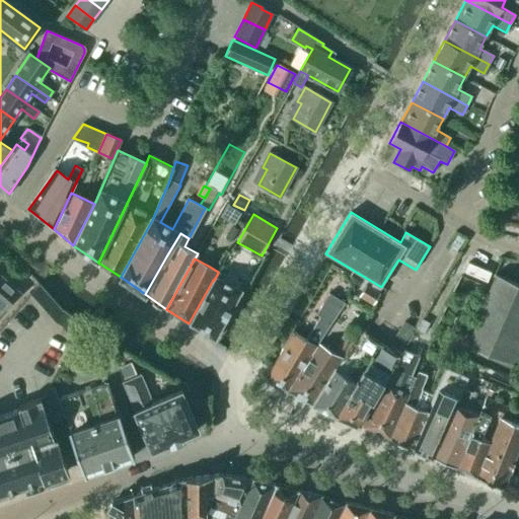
[(518,354),(518,284),(495,275),(495,274),(464,345),(514,366),(518,354)]
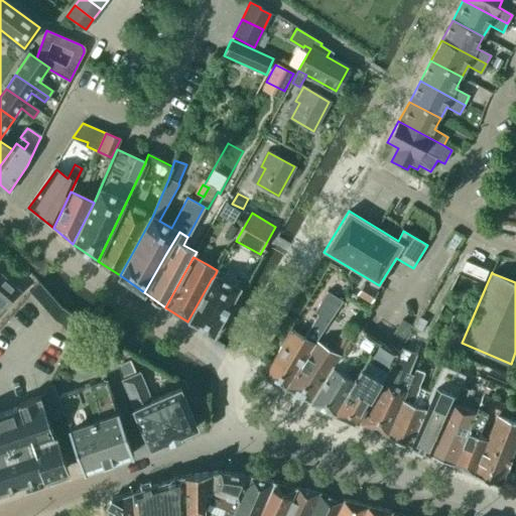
[(213,278),(212,278),(187,321),(213,338),(240,287),(216,273),(213,278)]
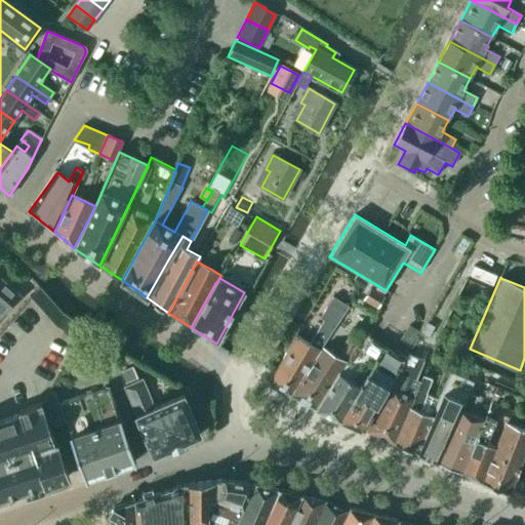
[(19,296),(3,281),(0,284),(0,313),(2,316),(19,296)]
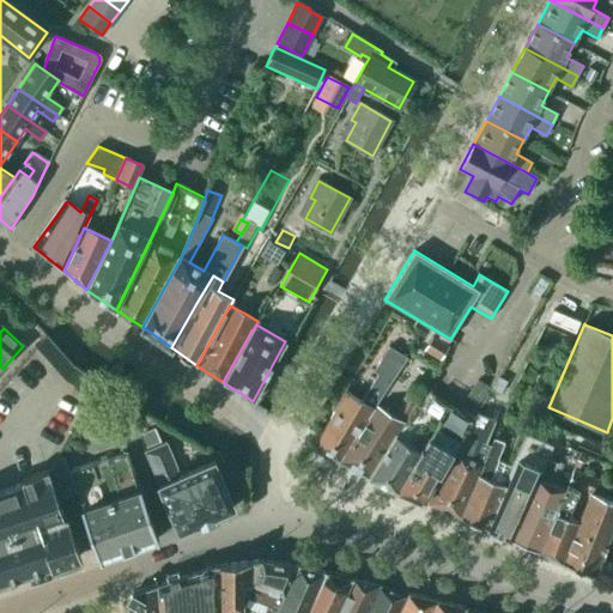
[(74,366),(47,335),(36,345),(65,378),(92,394),(98,383),(74,366)]
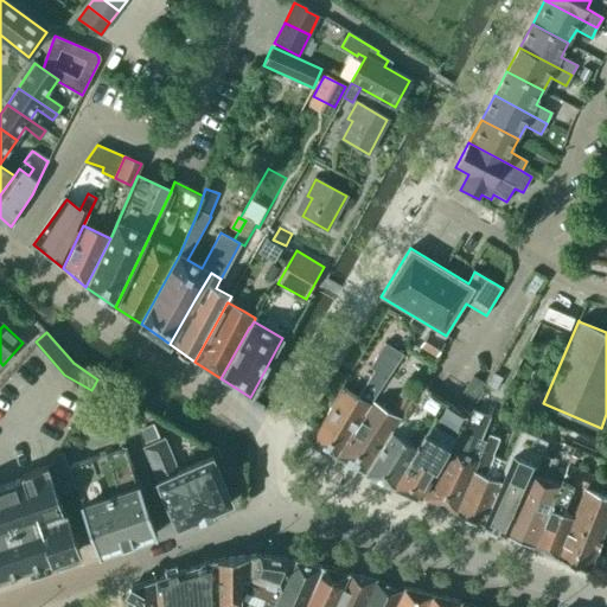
[(445,344),(429,333),(420,347),(436,357),(445,344)]
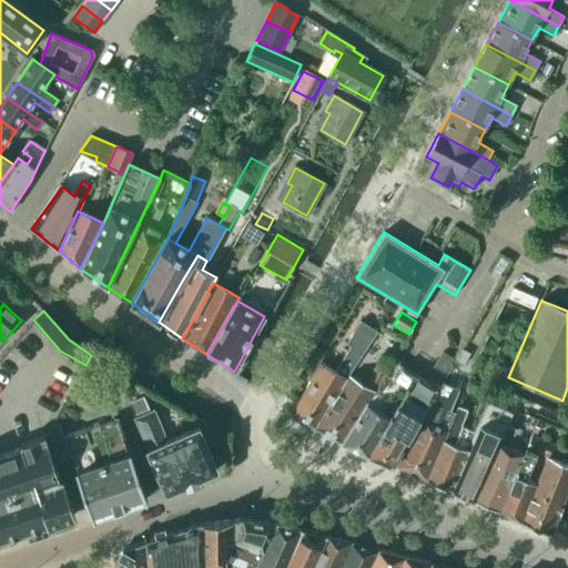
[(291,413),(315,427),(321,418),(347,376),(365,350),(376,331),(361,321),(346,344),(351,347),(335,372),(321,363),(291,413)]
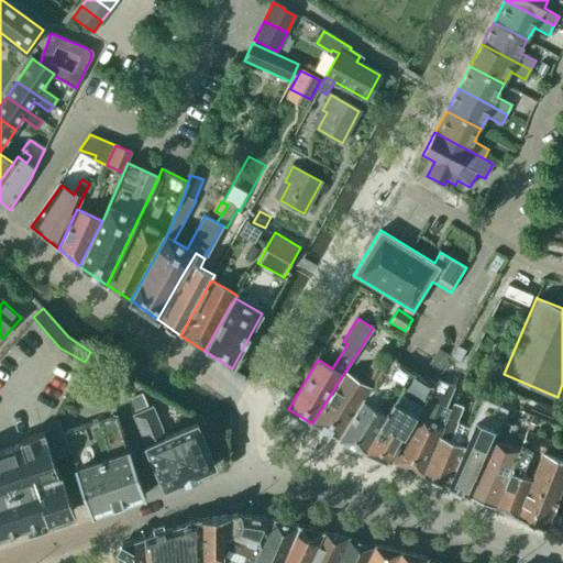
[(510,346),(500,343),(496,355),(506,359),(510,346)]
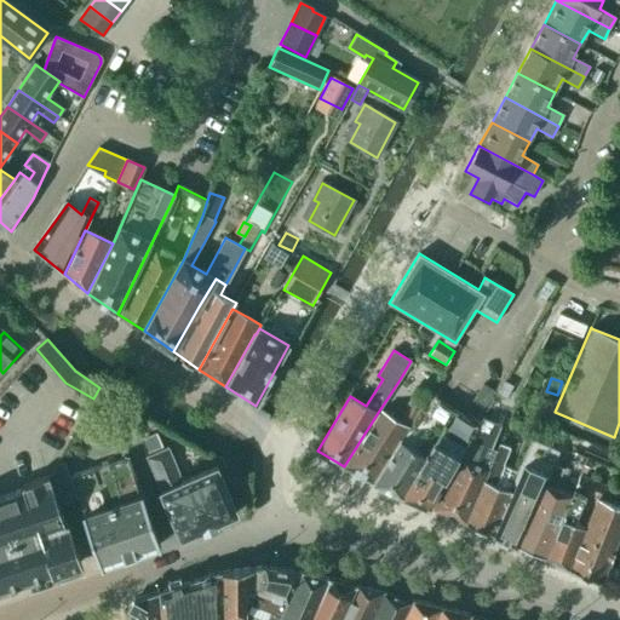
[(471,401),(484,409),(495,392),(483,384),(471,401)]
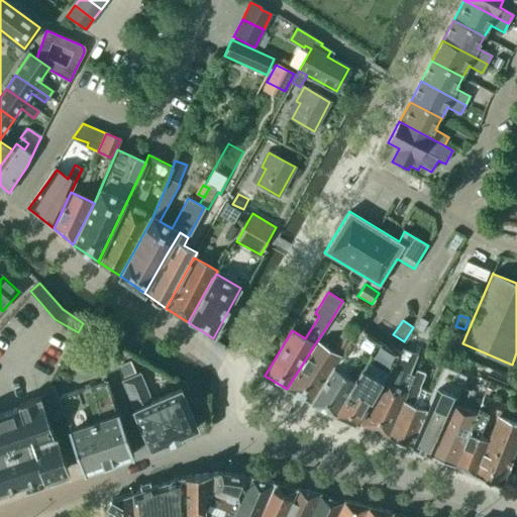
[(310,402),(335,414),(340,405),(379,342),(357,328),(353,335),(351,338),(310,402)]
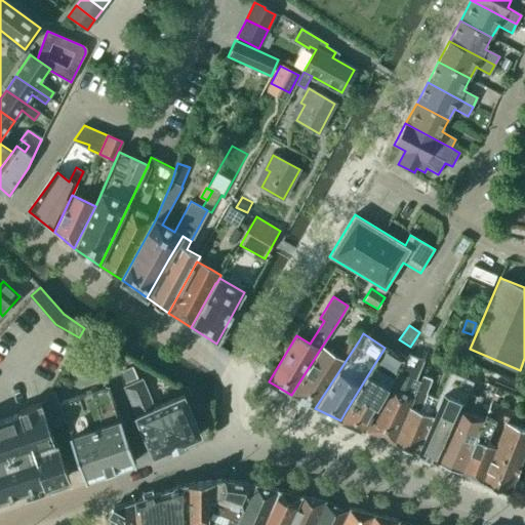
[(291,395),(315,408),(357,344),(349,338),(346,339),(344,344),(344,346),(337,357),(321,348),(296,387),(291,395)]
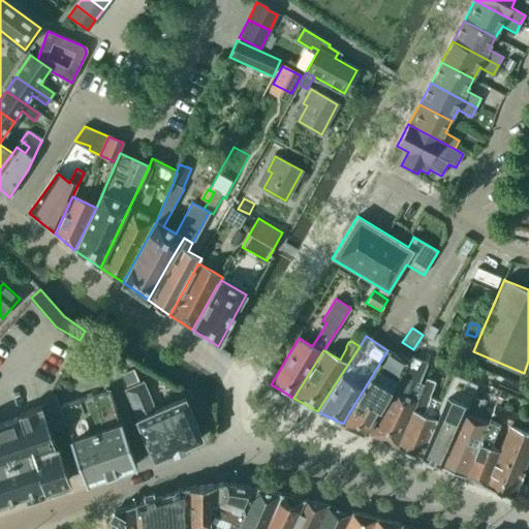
[(407,362),(387,350),(348,414),(343,424),(366,433),(407,362)]
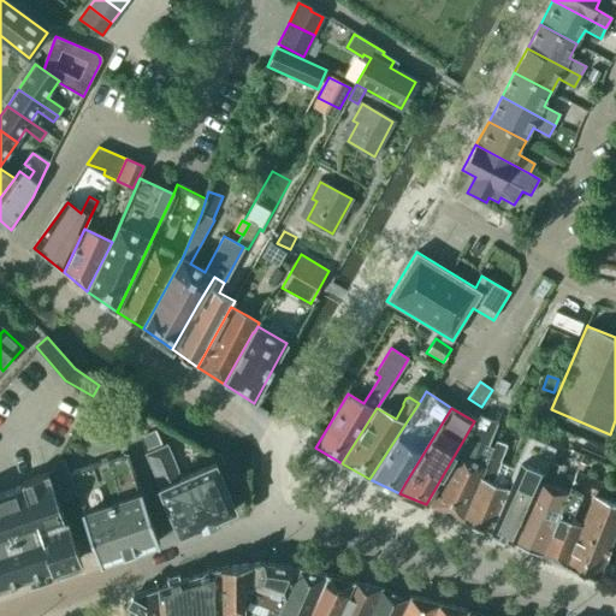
[(463,520),(495,448),(489,445),(498,422),(479,415),(467,437),(466,436),(431,507),(463,520)]
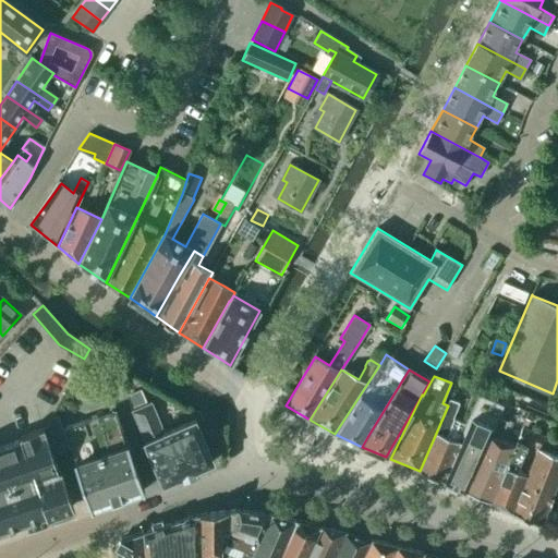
[(498,404),(498,403),(504,391),(485,384),(480,396),(480,397),(498,404)]
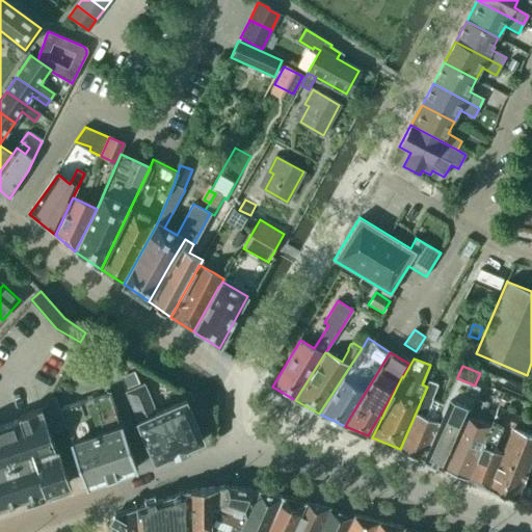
[(137,422),(143,435),(155,461),(173,453),(174,455),(185,451),(184,448),(203,441),(185,400),(158,413),(144,382),(139,384),(134,373),(118,379),(125,392),(137,422)]
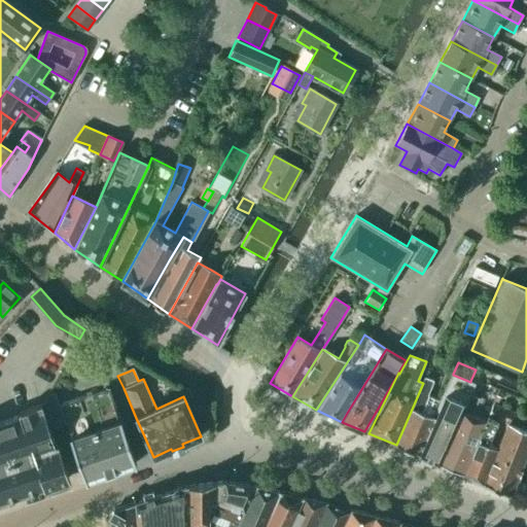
[(434,423),(419,454),(438,463),(462,417),(470,395),(476,383),(470,381),(470,382),(453,375),(453,374),(452,373),(447,386),(441,401),(436,413),(438,414),(436,418),(434,417),(432,422),(434,423)]
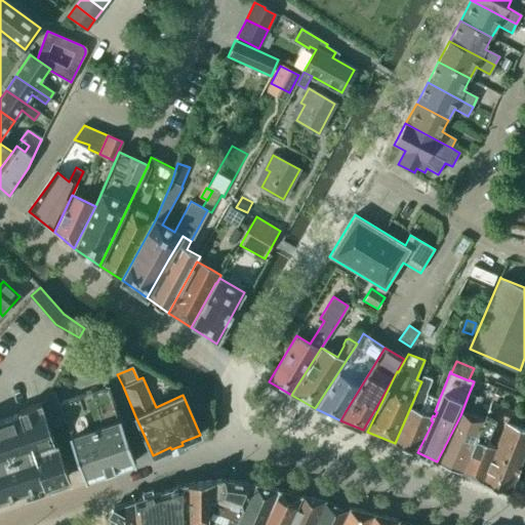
[(435,411),(439,400),(426,395),(432,379),(423,376),(421,381),(395,443),(417,452),(433,421),(431,420),(433,415),(435,416),(437,412),(435,411)]
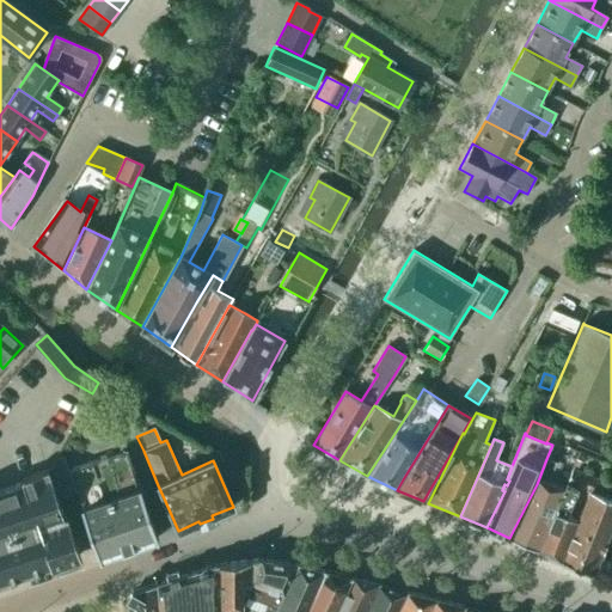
[(128,452),(69,471),(63,457),(57,458),(50,472),(61,499),(77,494),(99,558),(158,538),(128,452)]
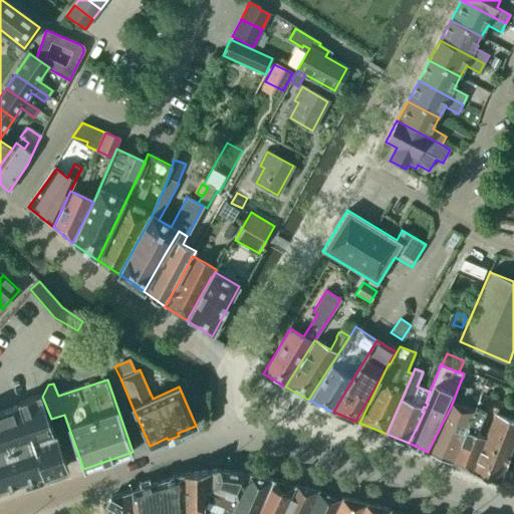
[(451,407),(428,452),(451,462),(455,453),(473,412),(461,407),(467,389),(459,386),(451,407)]
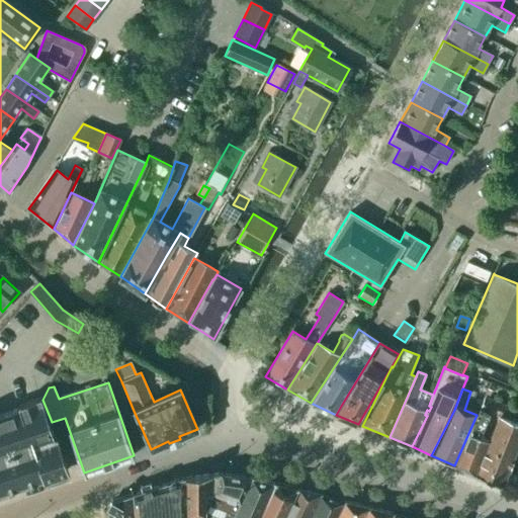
[(480,409),(492,414),(500,417),(503,419),(508,406),(485,397),(480,409)]
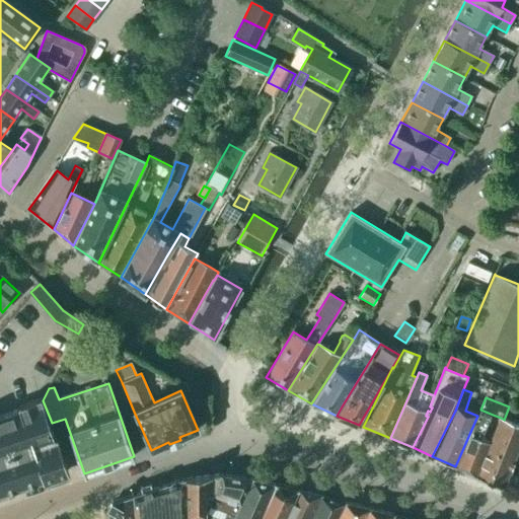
[(66,472),(41,399),(18,406),(19,410),(0,416),(0,500),(7,498),(5,493),(66,472)]
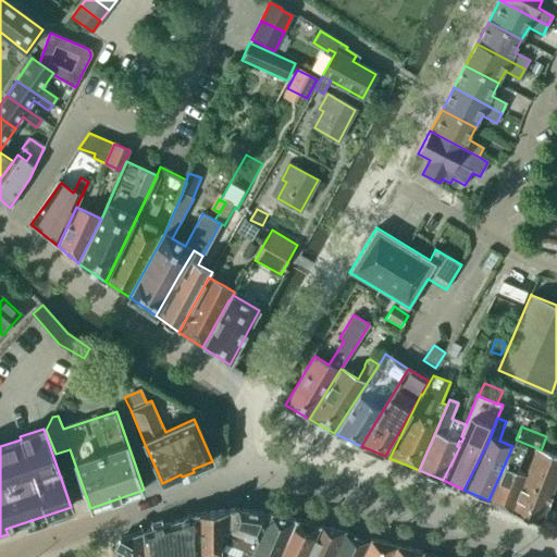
[(517,471),(529,445),(516,440),(512,446),(493,491),(489,500),(511,509),(525,475),(517,471)]
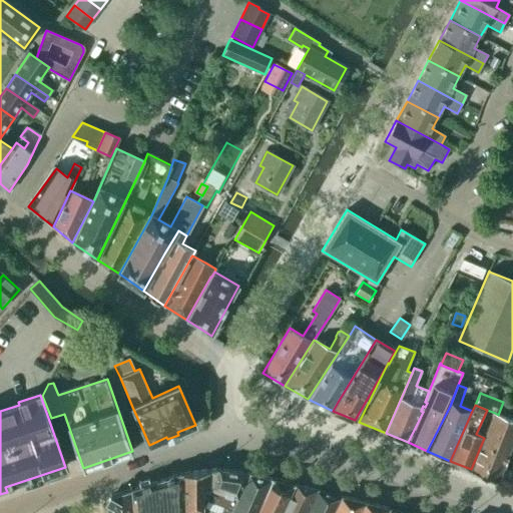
[(512,440),(512,420),(498,415),(495,413),(484,438),(471,469),(497,480),(512,440)]
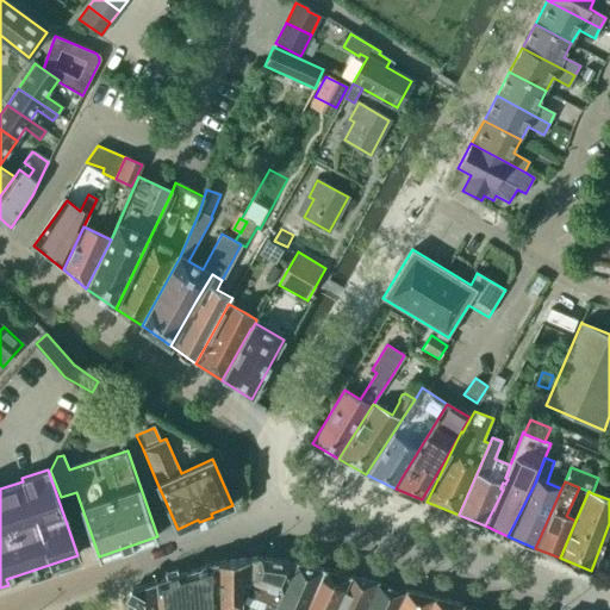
[(242,609),(244,608),(254,582),(260,556),(217,562),(222,609),(242,609)]
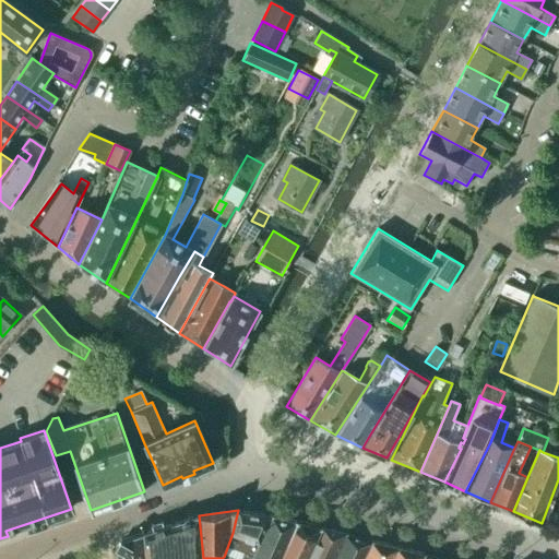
[(233,533),(224,557),(222,558),(241,558),(242,556),(245,556),(247,550),(258,554),(270,515),(238,510),(233,533)]
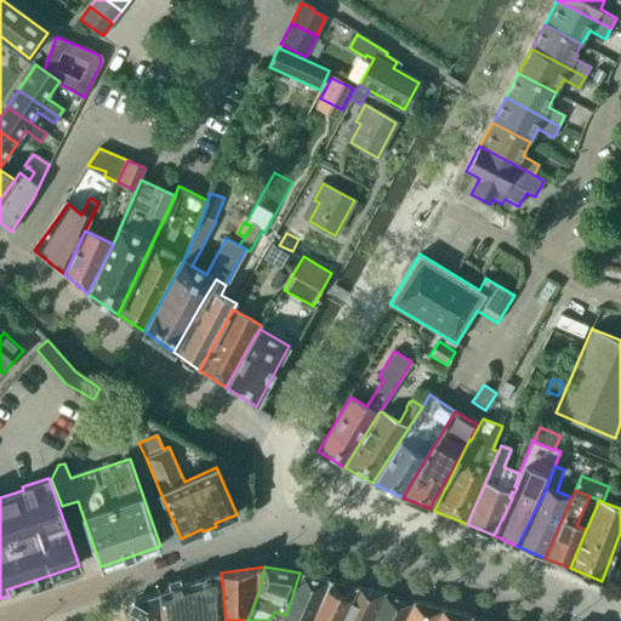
[(226,620),(221,573),(193,581),(194,594),(197,620),(226,620)]
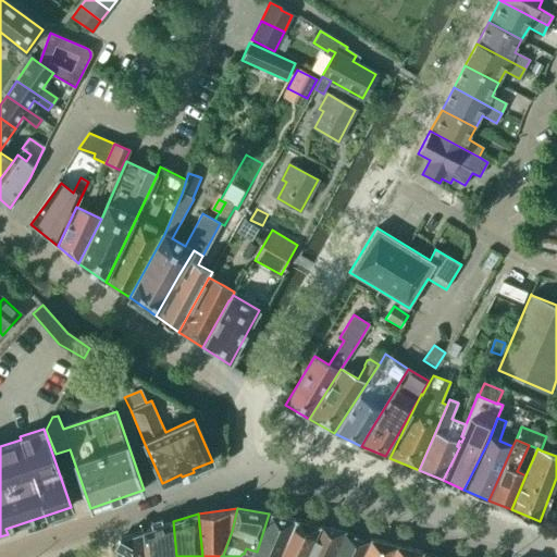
[(240,556),(281,556),(296,521),(269,514),(257,552),(246,548),(244,554),(242,554),(240,556)]
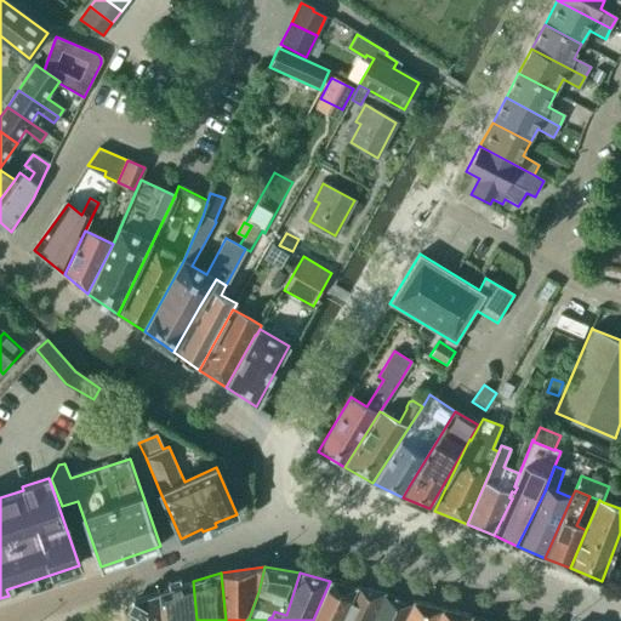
[(197,620),(194,594),(193,581),(160,592),(164,620),(197,620)]
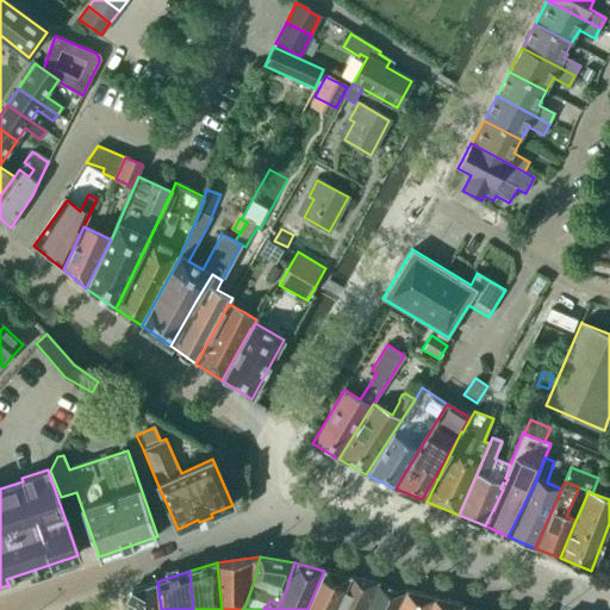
[(335,609),(350,577),(324,571),(307,609),(335,609)]
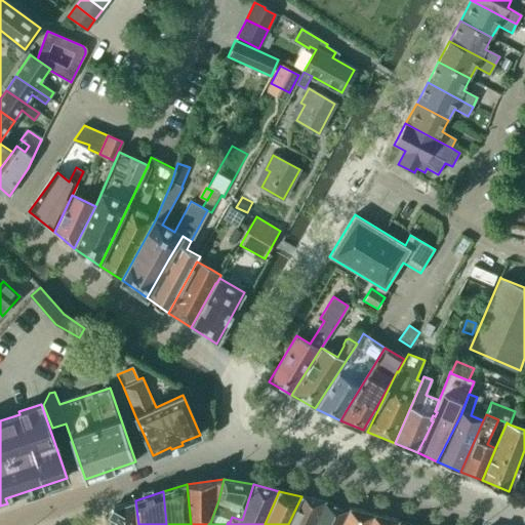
[(314,524),(324,501),(301,496),(288,524),(314,524)]
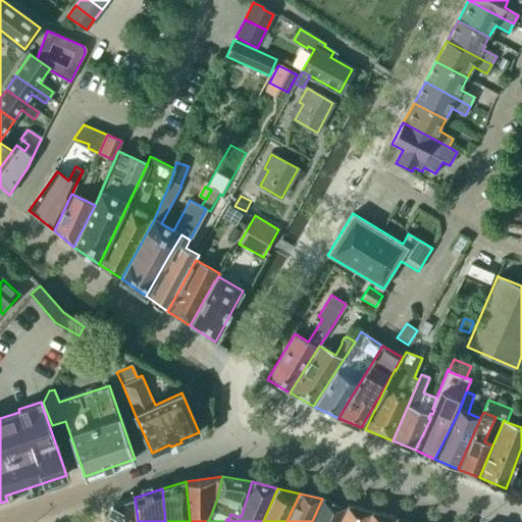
[(109,511),(110,521),(138,521),(135,498),(113,505),(109,511)]
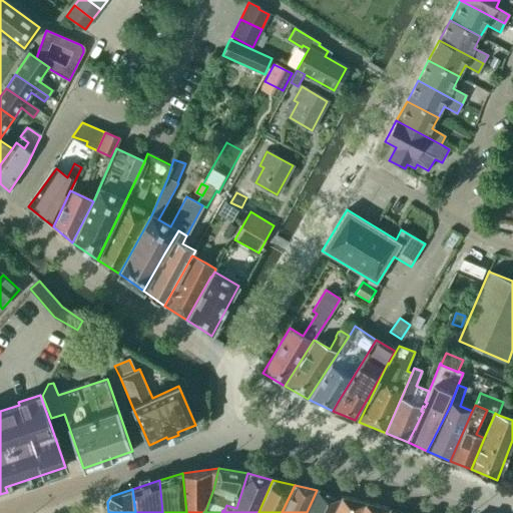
[(334,512),(342,496),(317,490),(307,512),(334,512)]
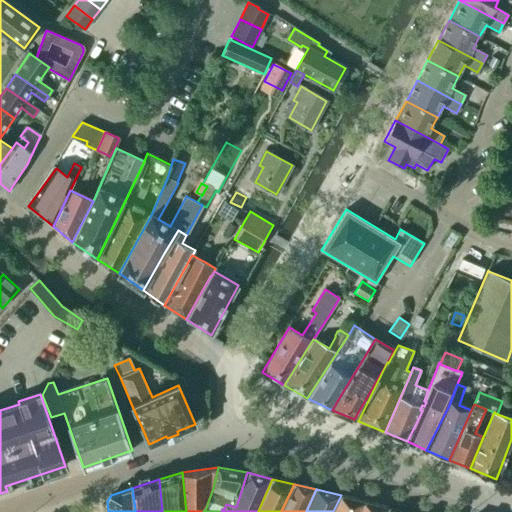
[(385,511),(388,507),(341,495),(333,511),(385,511)]
